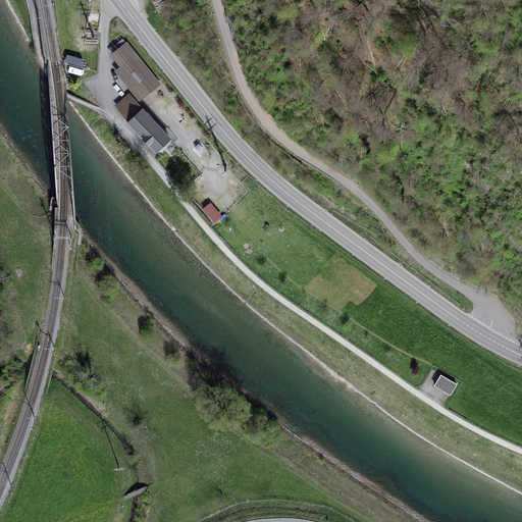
[(162,84),(136,52),(115,68),(142,100),(162,84)]
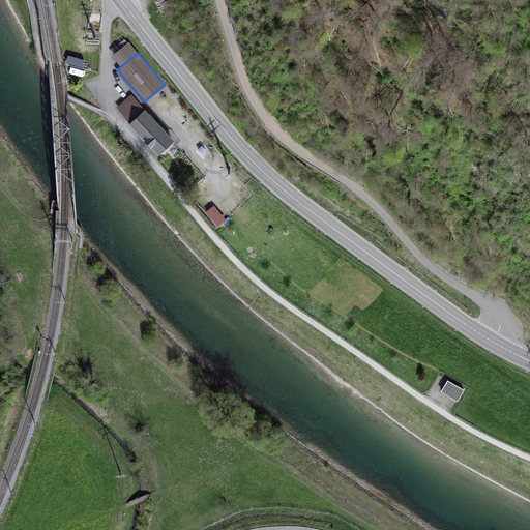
[(85,67),(87,58),(71,55),(69,64),(85,67)]
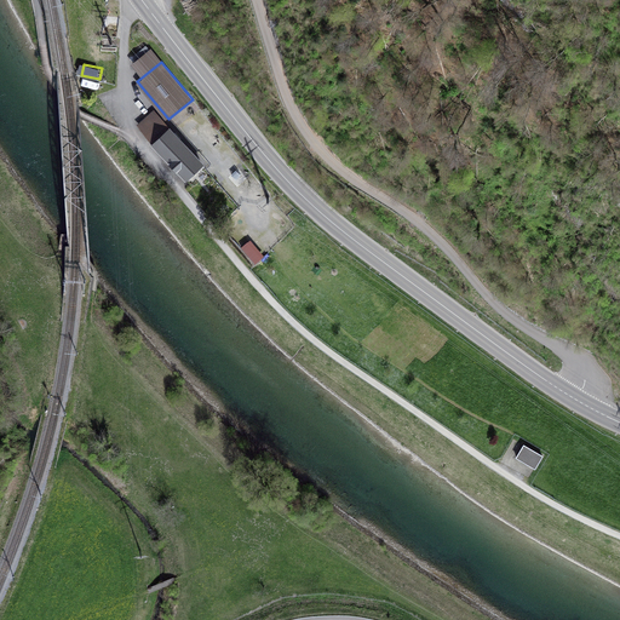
[(204,165),(154,112),(138,127),(188,181),(204,165)]
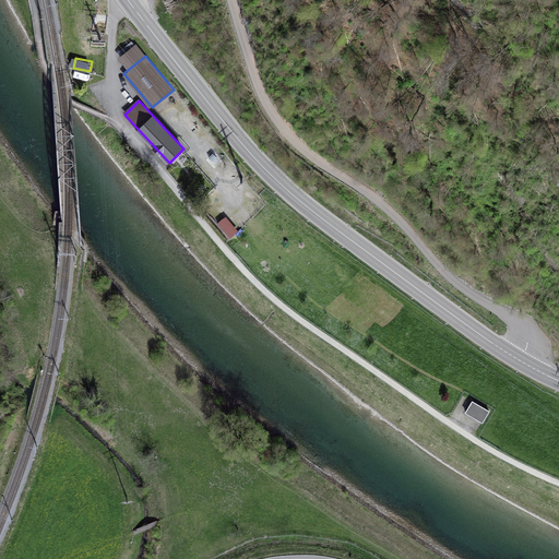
[(224,219),(218,224),(229,238),(236,233),(224,219)]
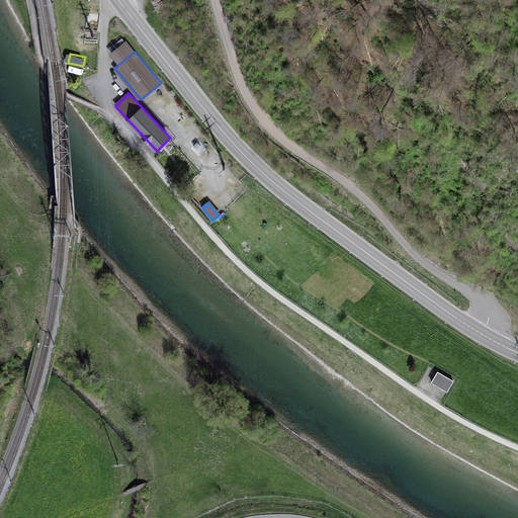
[(438,371),(431,382),(448,393),(454,381),(438,371)]
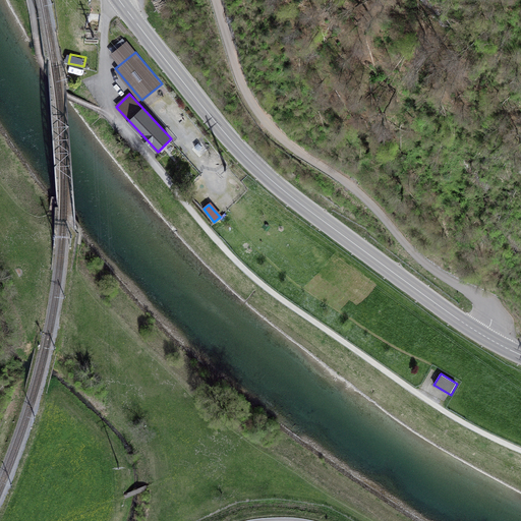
All buildings are outlined.
